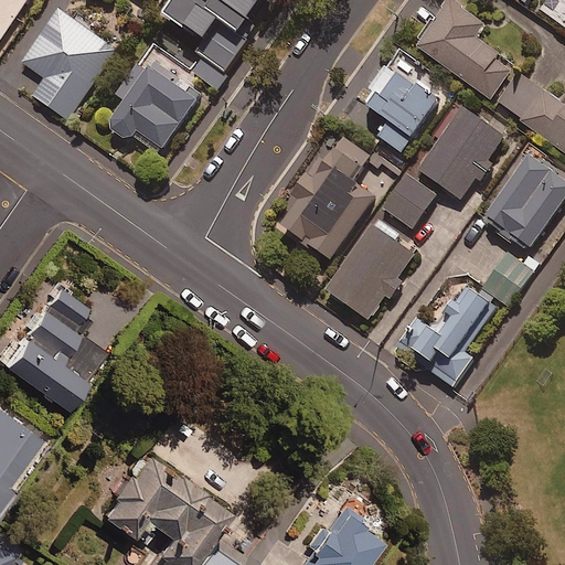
[(0,0),(0,53),(39,0),(0,0)]
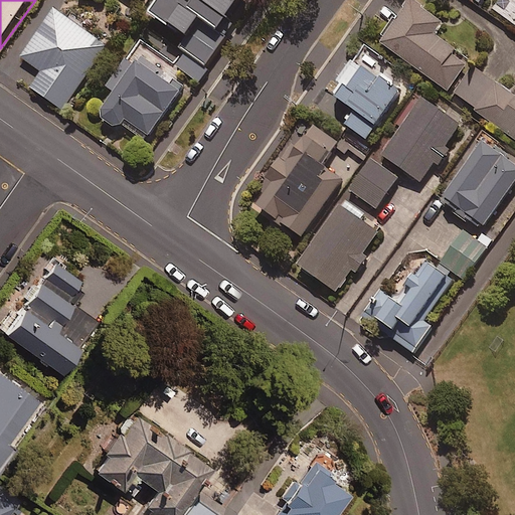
[(246,13),(228,0),(199,0),(197,4),(191,0),(171,0),(155,23),(192,49),(188,56),(210,71),(226,48),(222,46),(246,13)]
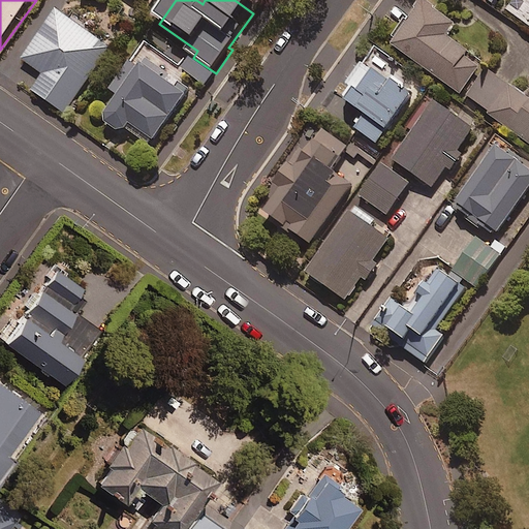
[(463,90),(478,68),(464,57),(468,52),(446,35),(457,22),(428,0),(418,0),(390,40),(461,93),(463,90)]
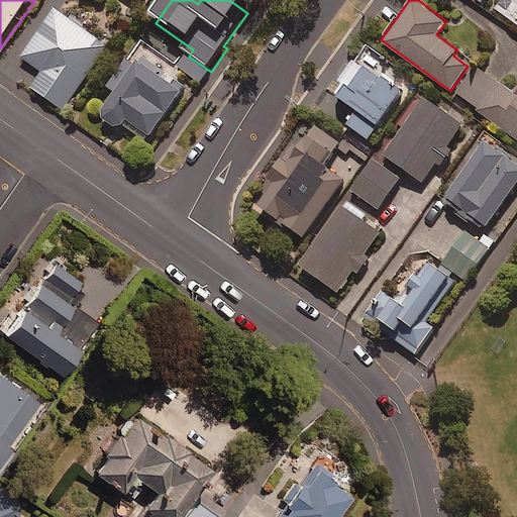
[(516,0),(484,0),(515,22),(516,19),(516,0)]
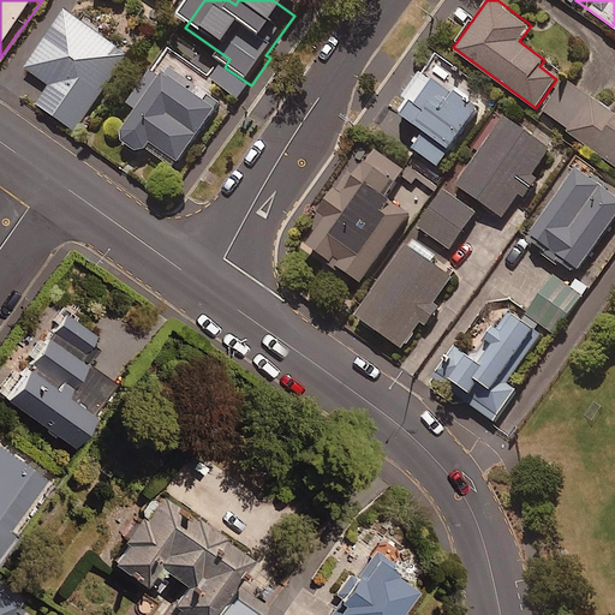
[(130,59),(69,16),(28,73),(52,90),(37,109),(76,136),(130,59)]
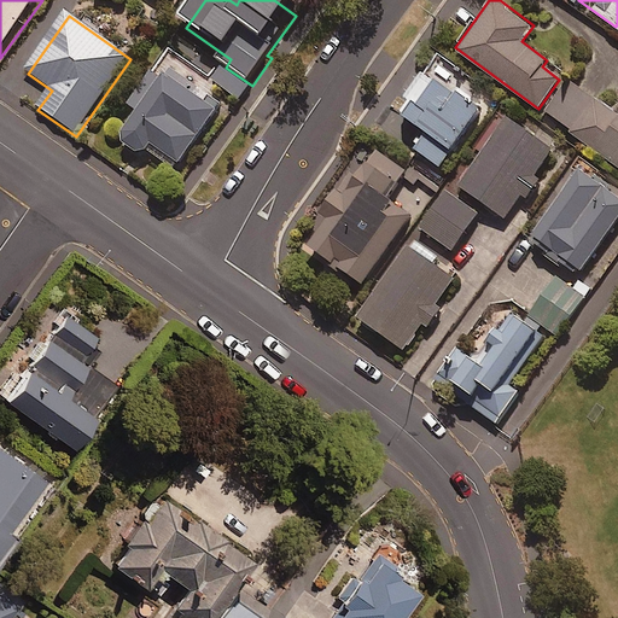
[(167,87),(155,79),(130,112),(143,121),(123,147),(145,163),(151,156),(179,176),(226,111),(176,75),(167,87)]
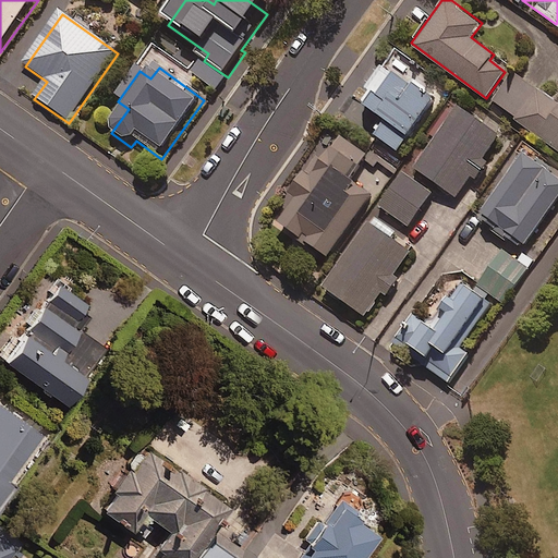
[(557,150),(557,101),(526,79),(522,85),(505,72),(488,95),(518,117),(516,120),(557,150)]
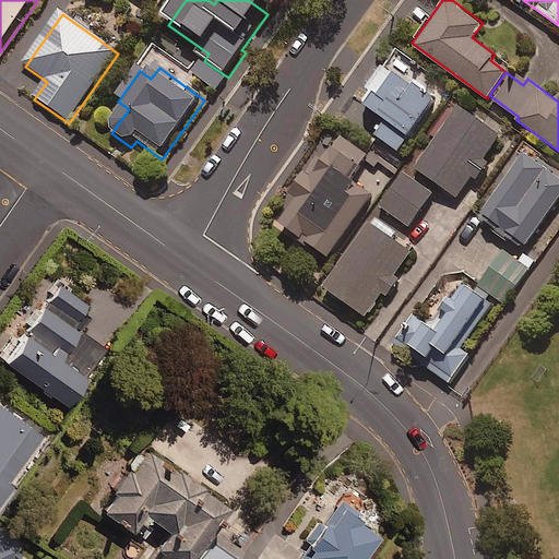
[(501,133),(460,104),(436,137),(430,132),(409,161),(458,195),(472,175),(476,178),(489,161),(484,157),(501,133)]
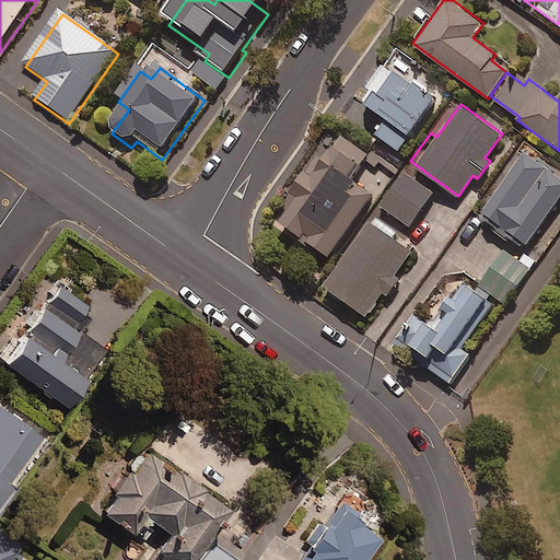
[(369,153),(334,129),(273,217),(330,256),(372,195),(350,181),(369,153)]
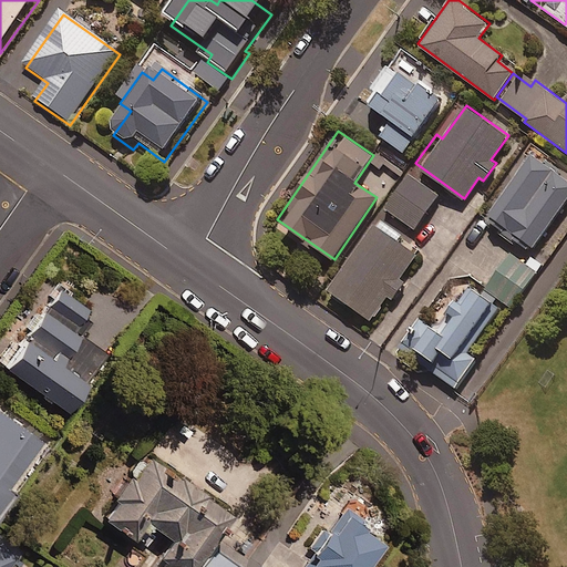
[(566,200),(566,177),(533,152),(483,219),(529,253),(566,200)]
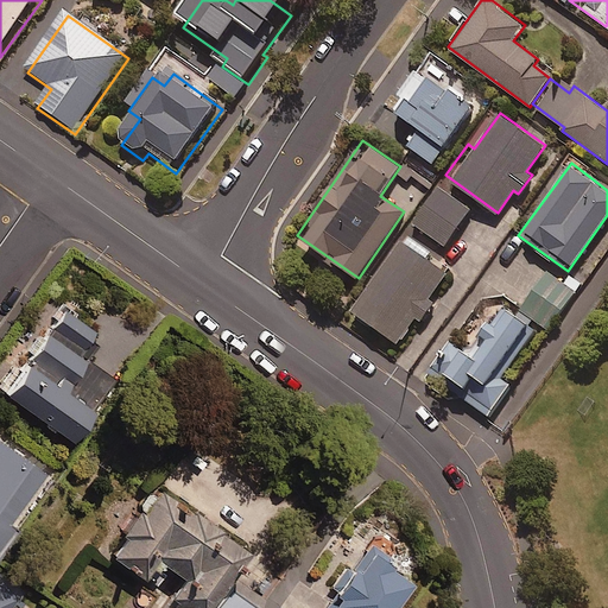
[(470,209),(439,187),(413,222),(445,245),(470,209)]
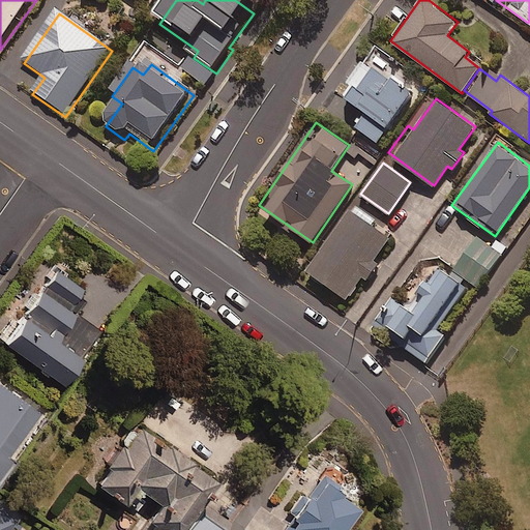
[(306,269),(346,300),(363,277),(365,280),(379,263),(376,260),(393,237),(355,207),(306,269)]
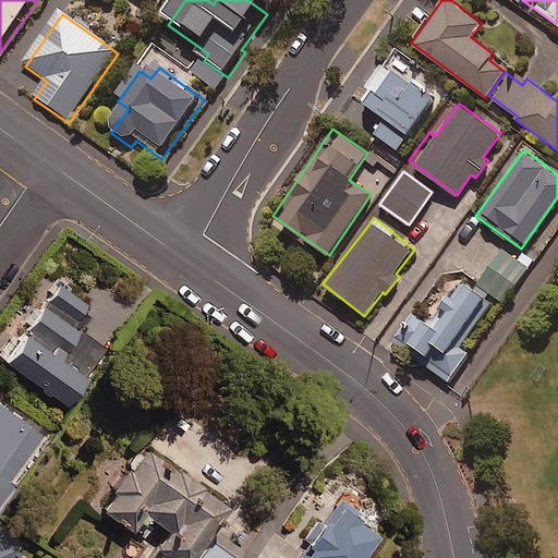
[(529,267),(502,249),(477,283),(504,302),(529,267)]
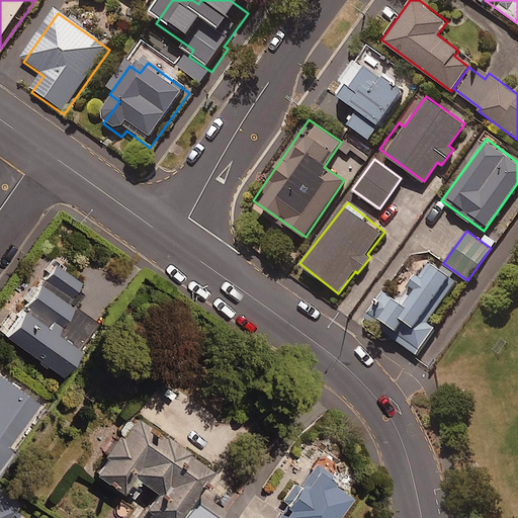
[(81,290),(75,285),(80,279),(53,259),(0,329),(59,372),(96,321),(74,303),(81,290)]
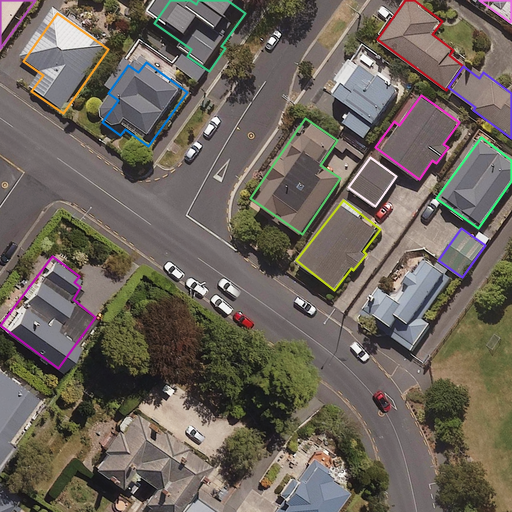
[(432,320),(418,310),(446,271),(426,256),(396,297),(383,288),(369,308),(386,320),(381,328),(412,349),(432,320)]
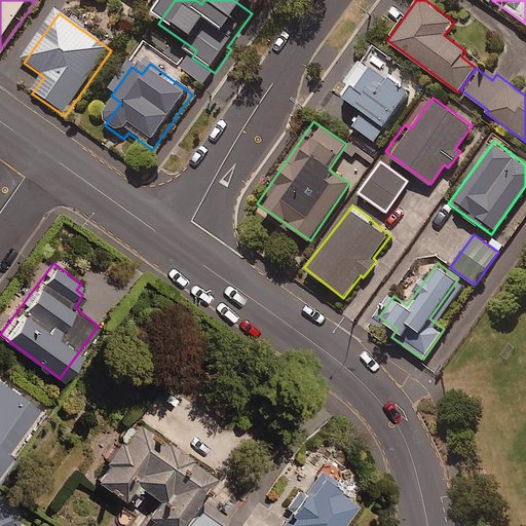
[(0,466),(44,410),(0,376),(0,466)]
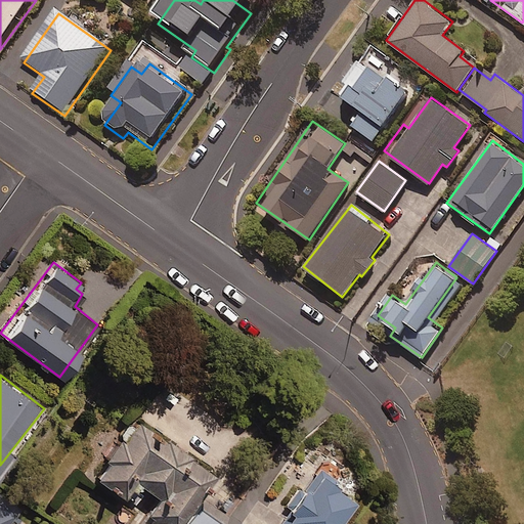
[(124,422),(89,472),(143,509),(132,523),(216,523),(224,513),(194,492),(211,468),(160,433),(156,438),(142,429),(146,424),(133,415),(127,423),(124,422)]
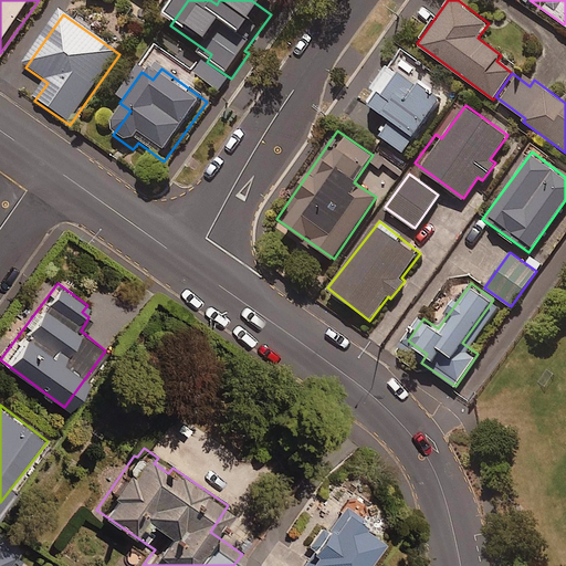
[(357,565),(381,532),(342,504),(327,523),(324,521),(307,545),(312,548),(299,565),(357,565)]
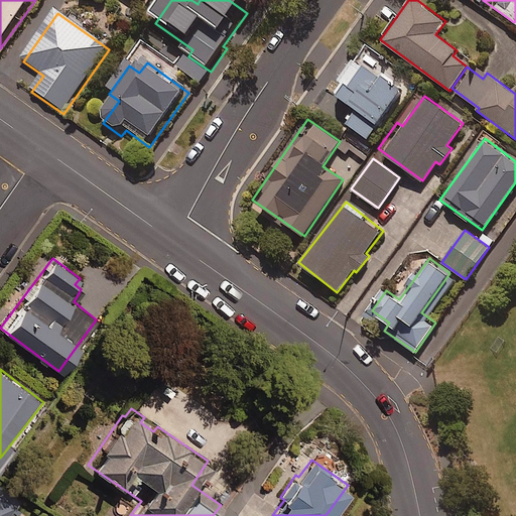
[(0,515),(11,515),(17,508),(10,503),(11,501),(0,493),(0,515)]
